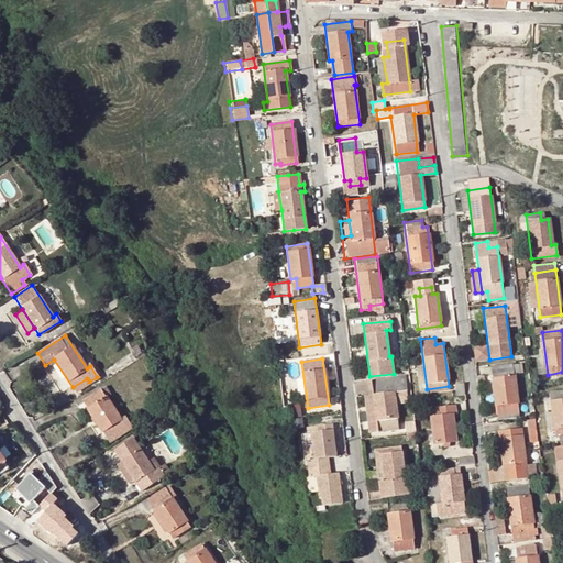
[(521,373),(520,363),(490,366),(497,416),(519,412),(514,374),(521,373)]
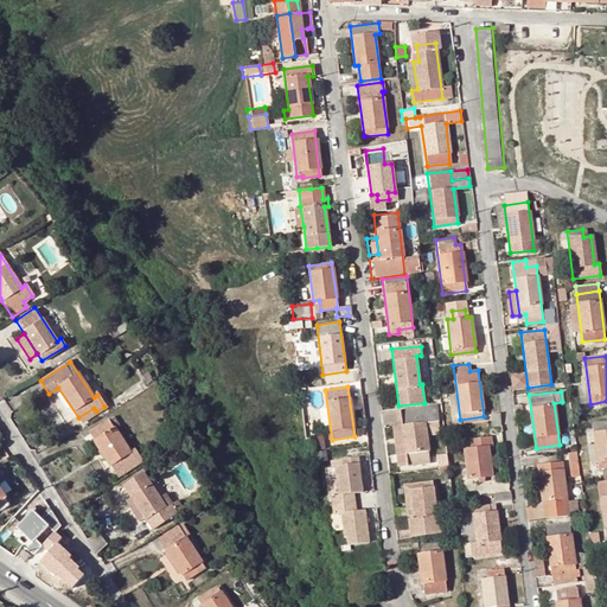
[(398,411),(401,425),(404,451),(395,452),(397,466),(430,461),(425,423),(438,421),(435,406),(398,411)]
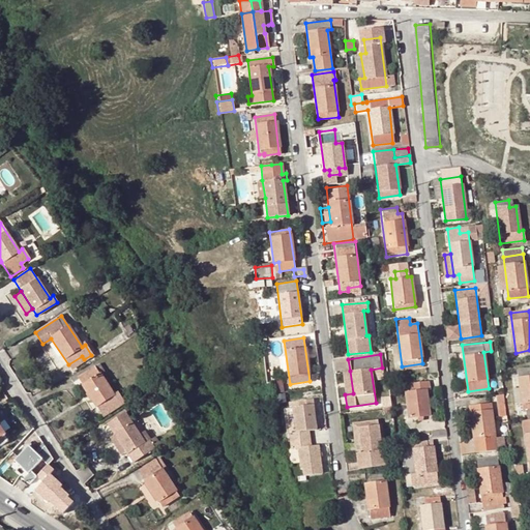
[(71,369),(84,359),(82,356),(68,364),(71,369)]
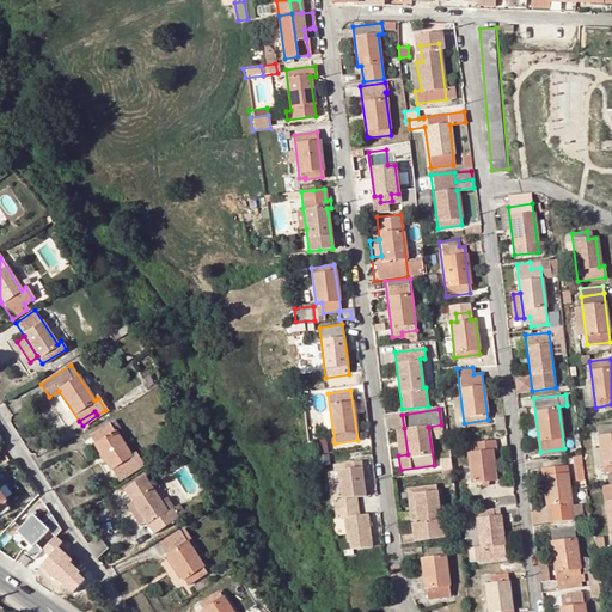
[(130,454),(109,423),(90,435),(118,482),(144,465),(135,452),(130,454)]
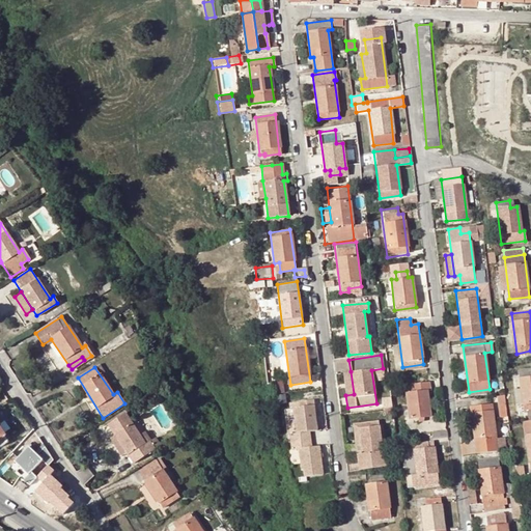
[(530,367),(519,370),(524,412),(530,410),(530,367)]
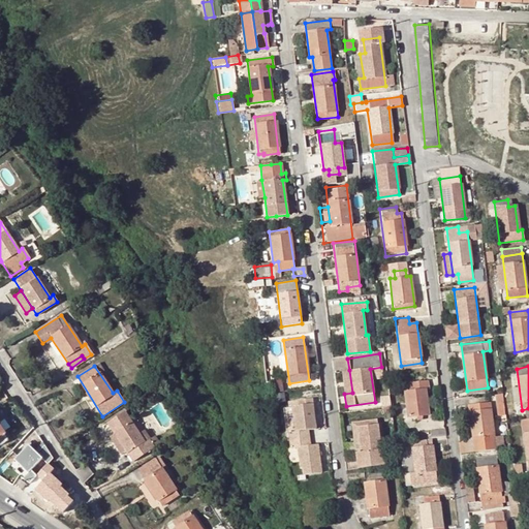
[(342,371),(344,394),(352,393),(349,370),(342,371)]
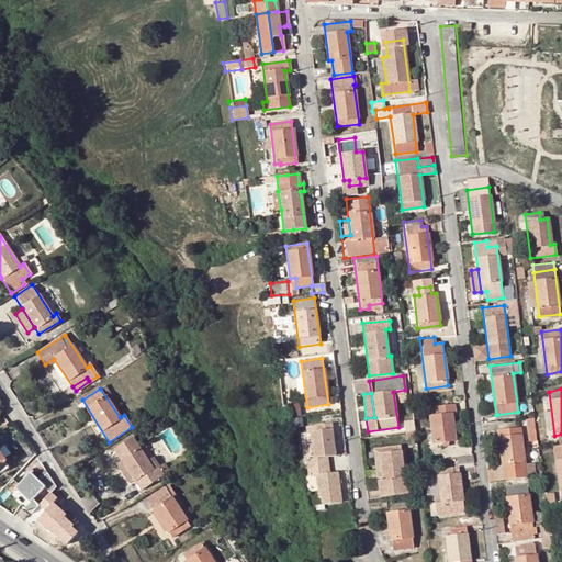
[(428,409),(433,441),(441,440),(448,439),(454,438),(451,413),(454,412),(453,403),(435,405),(435,408),(428,409)]
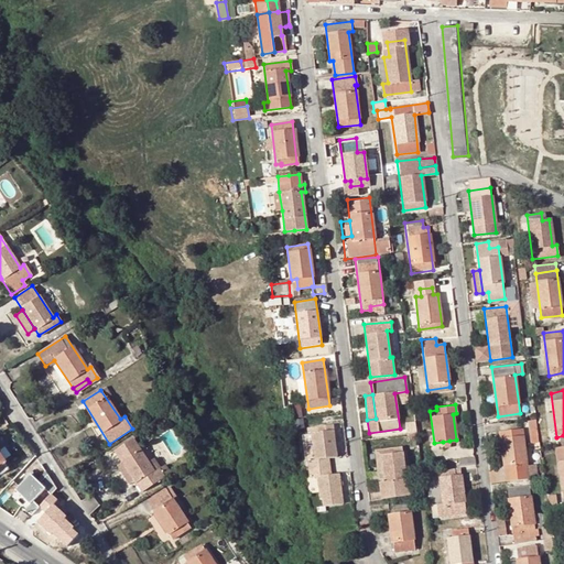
[(524,420),(525,436),(537,435),(534,419),(524,420)]
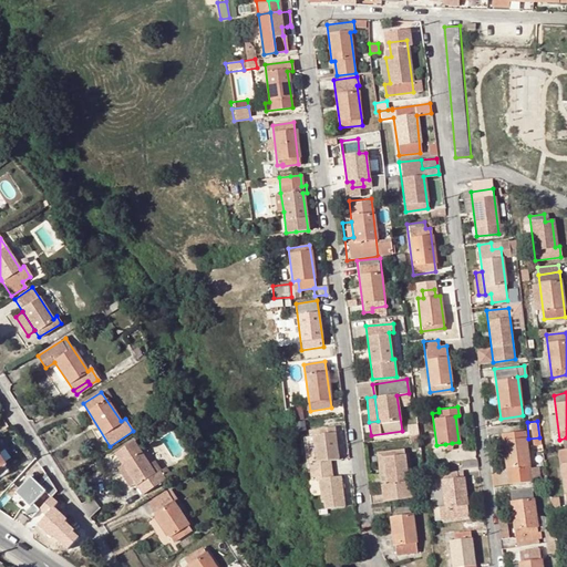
[(311,472),(331,470),(330,461),(339,460),(333,426),(319,429),(320,434),(312,435),(317,463),(309,464),(311,472)]
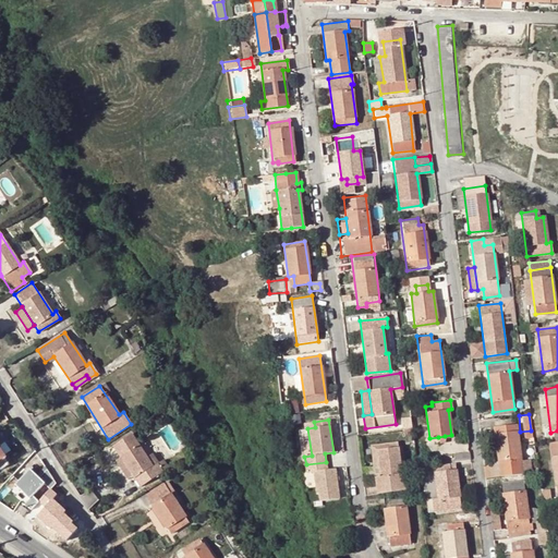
[(516,423),(494,426),(500,475),(522,473),(516,423)]
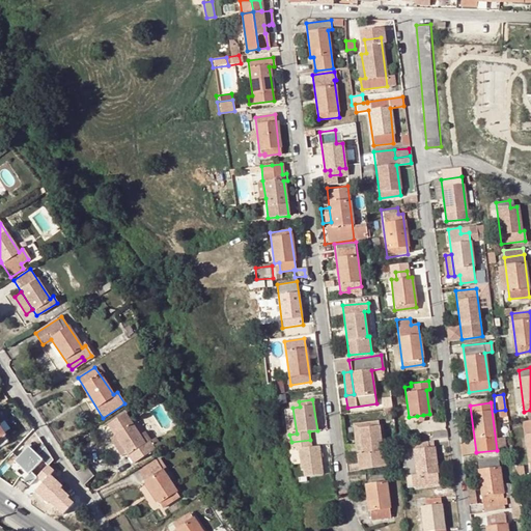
[(131,459),(136,468),(154,456),(158,453),(152,445),(147,448),(124,413),(108,424),(131,459)]
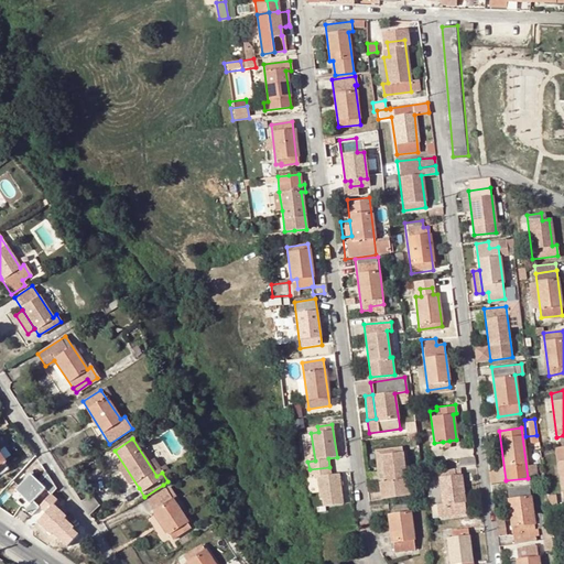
[(372,442),(377,479),(382,479),(379,447),(401,445),(400,440),(372,442)]
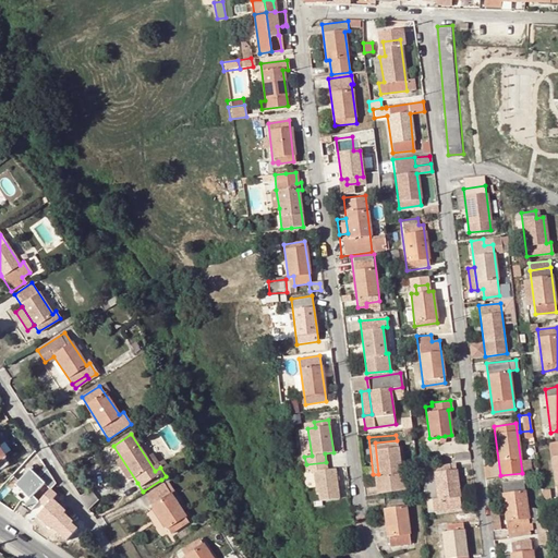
[(400,472),(397,440),(375,443),(378,474),(373,474),(375,489),(404,486),(403,472),(400,472)]
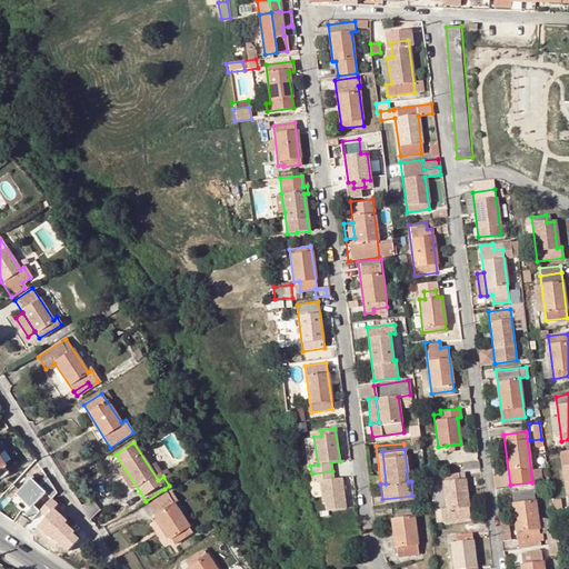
[(342,478),(333,479),(332,471),(312,473),(313,482),(320,481),(321,488),(343,486),(342,478)]
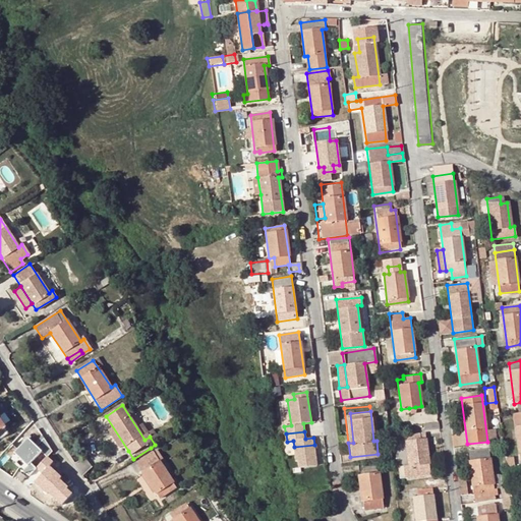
[(430,474),(424,432),(404,435),(408,465),(403,466),(404,477),(430,474)]
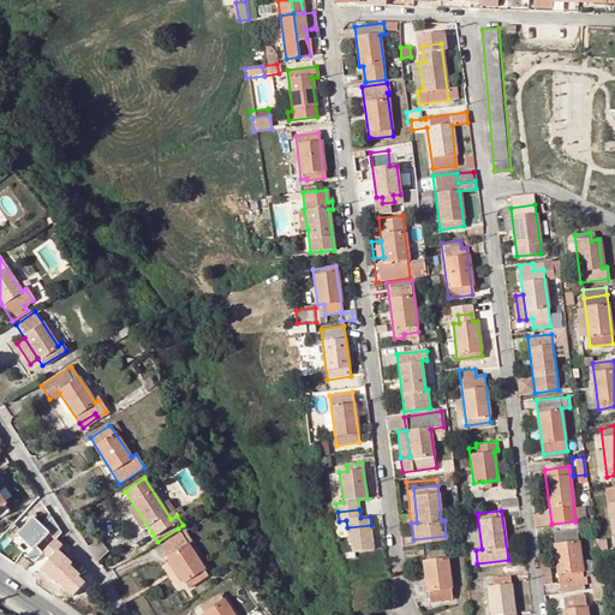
[(43,520),(42,518),(23,529),(34,549),(64,531),(54,514),(43,520)]
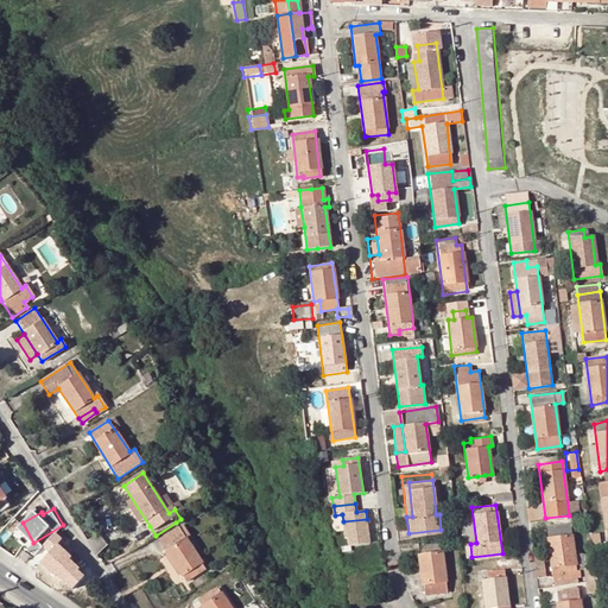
[(349,546),(371,544),(367,519),(343,521),(346,538),(348,537),(349,546)]
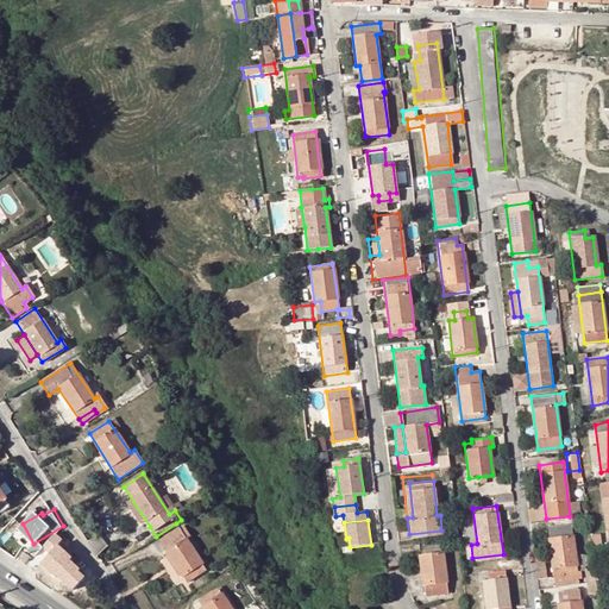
[(578,583),(571,525),(547,528),(554,586),(578,583)]
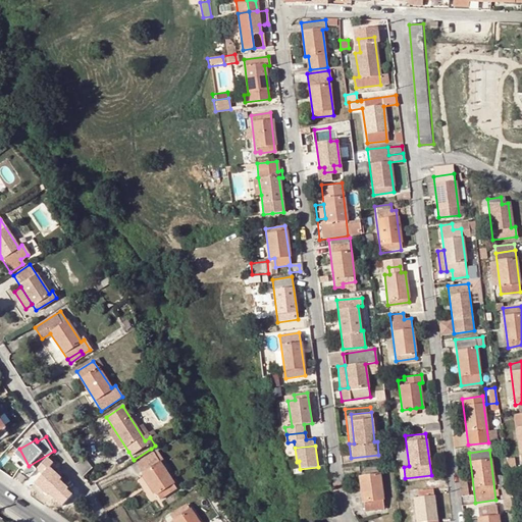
[(175,488),(153,453),(136,464),(159,499),(175,488)]
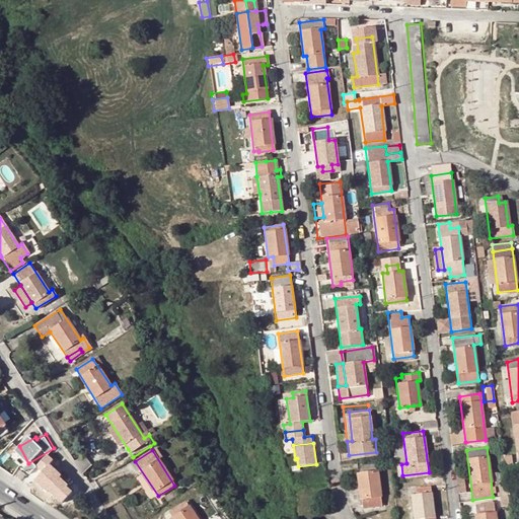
[(47,472),(40,478),(66,505),(82,489),(49,456),(40,465),(47,472)]
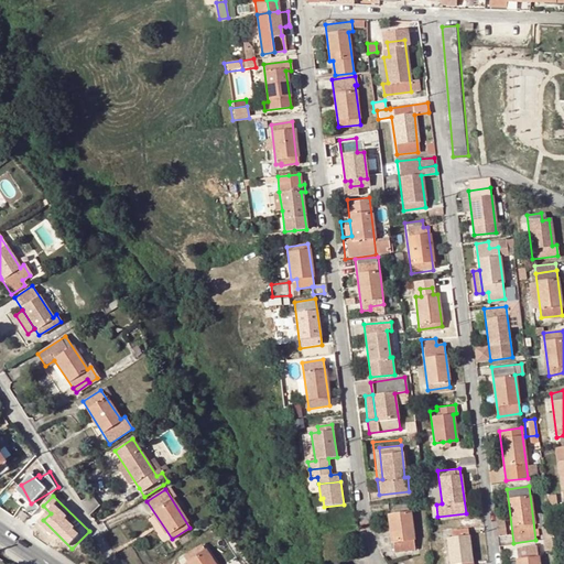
[(408,498),(380,500),(386,551),(414,548),(408,498)]
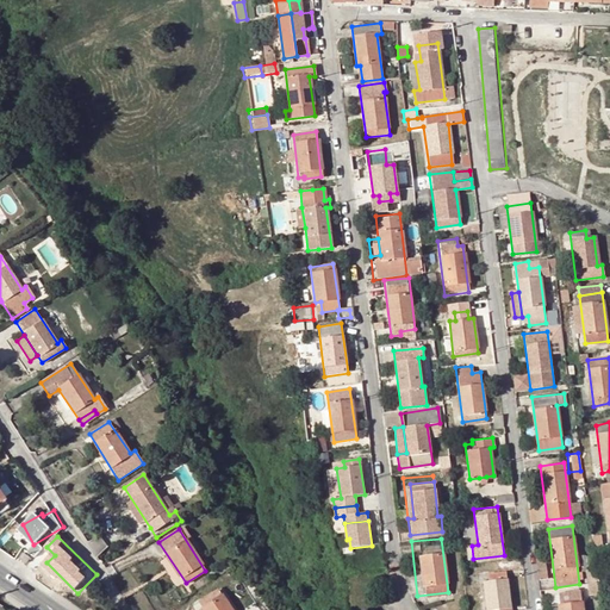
[(599,551),(597,539),(589,541),(590,551),(599,551)]
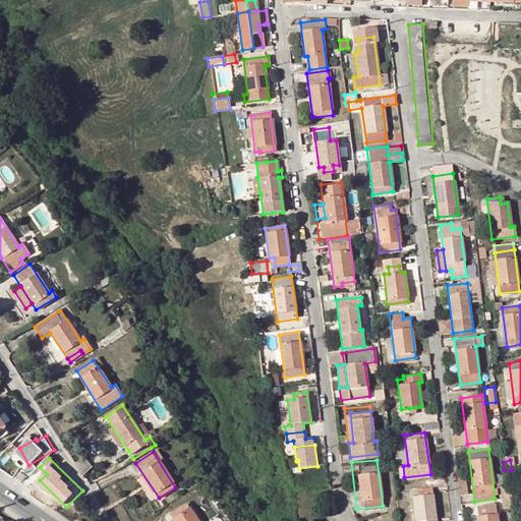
[(26,476),(21,472),(16,478),(21,482),(26,476)]
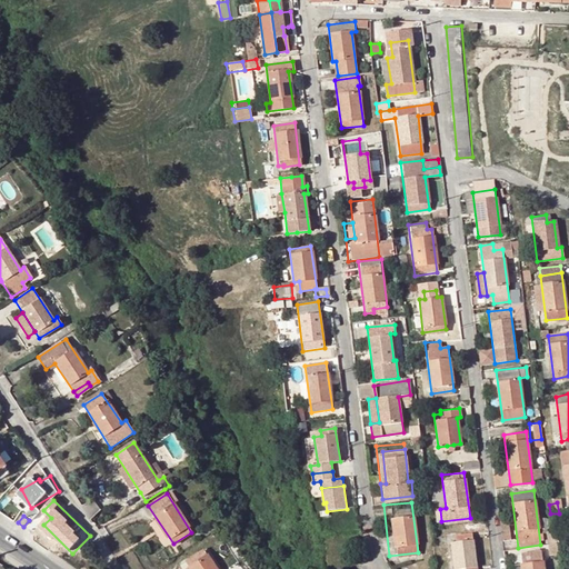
[(509,541),(507,520),(499,521),(501,541),(509,541)]
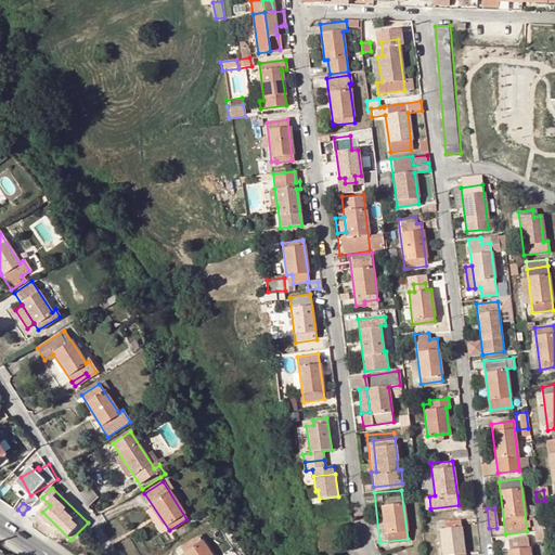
[(541,530),(539,514),(532,514),(534,530),(541,530)]
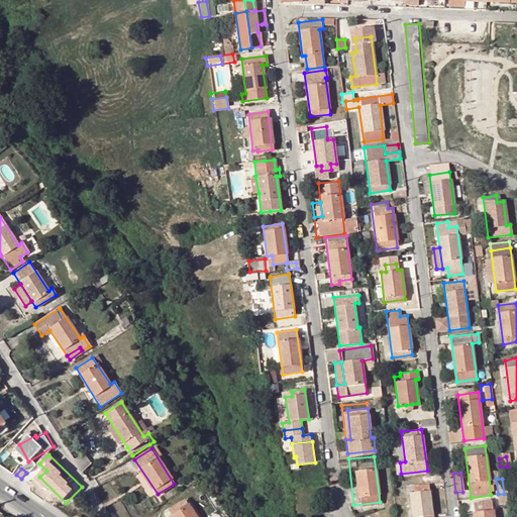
[(432,516),(428,484),(412,486),(414,492),(408,493),(411,516),(432,516)]
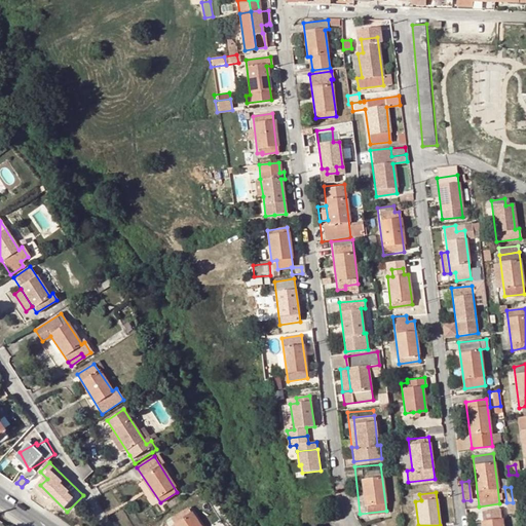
[(198,525),(187,508),(171,519),(175,525),(198,525)]
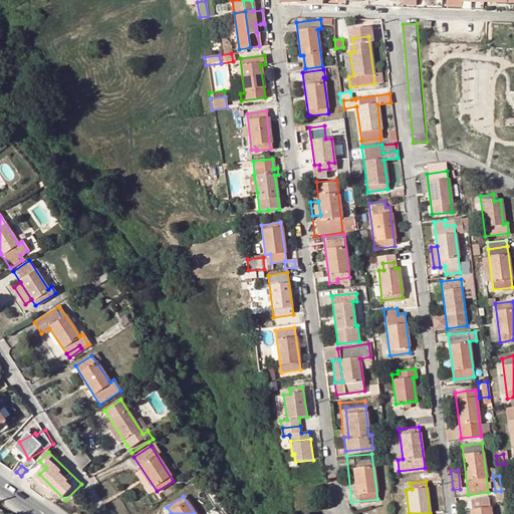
[(491,513),(489,498),(469,500),(470,513),(491,513)]
